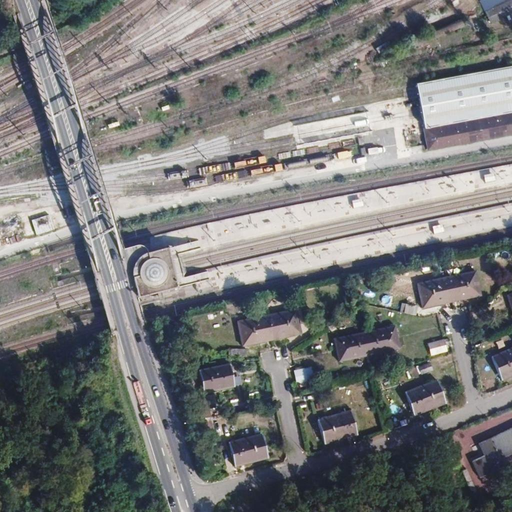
[(511,66),(416,83),(417,93),(420,112),(423,130),(511,112),(511,66)]
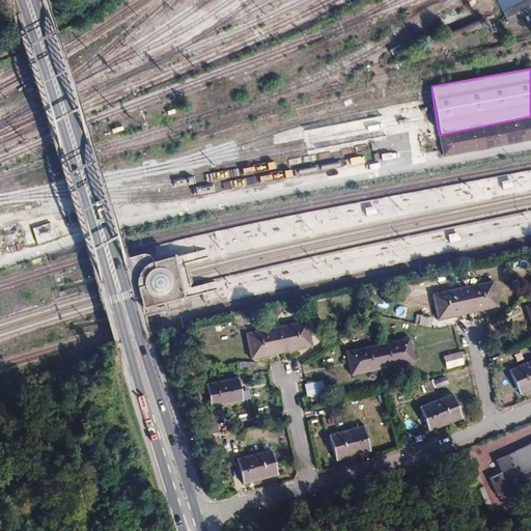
[(530,116),(439,135),(443,157),(530,140),(530,116)]
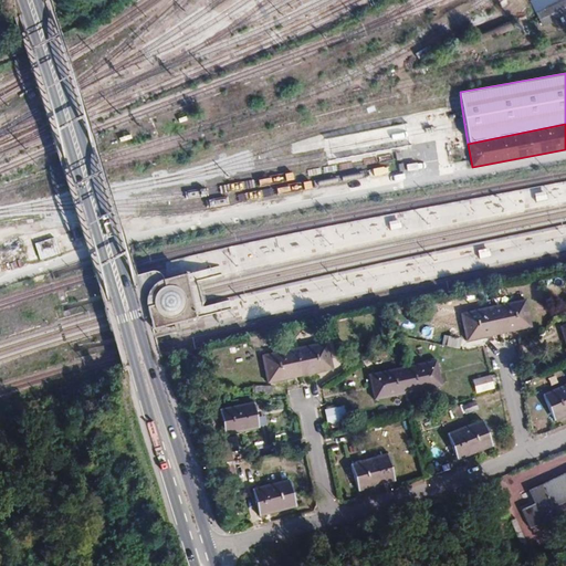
[(64,251),(77,245),(73,232),(59,237),(64,251)]
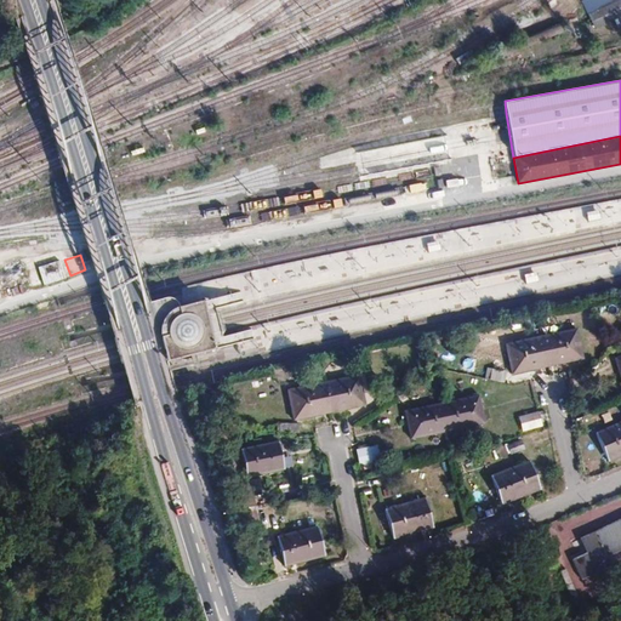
[(38,266),(41,285),(64,280),(61,261),(38,266)]
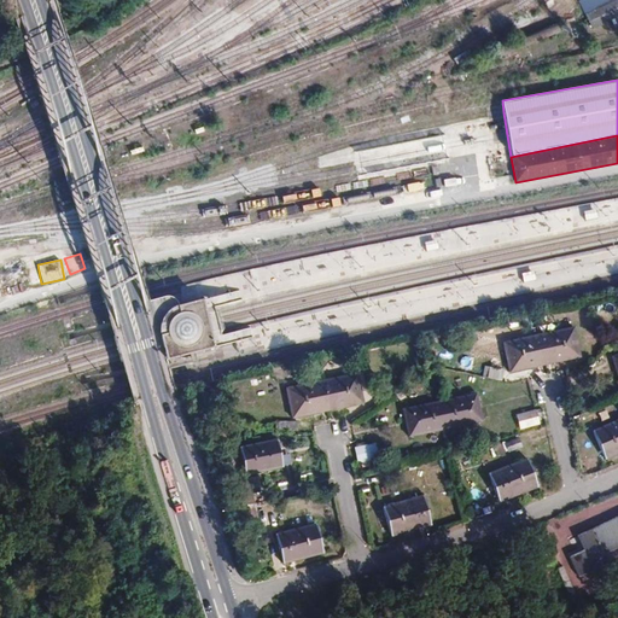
[(169,338),(162,340),(169,365),(219,351),(211,326),(204,303),(181,310),(181,314),(182,318),(179,319),(176,320),(173,324),(170,326),(169,331),(168,333),(169,338)]
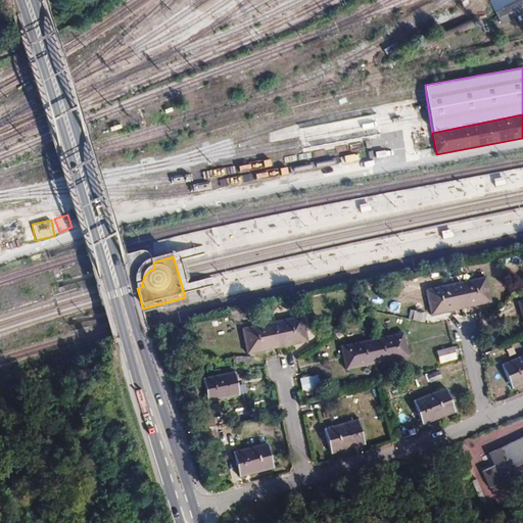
[(153,266),(153,263),(151,263),(148,264),(145,266),(142,269),(140,271),(139,274),(137,277),(136,280),(136,283),(137,288),(143,286),(142,282),(143,280),(144,276),(146,274),(149,271),(151,270),(154,269),(153,266)]
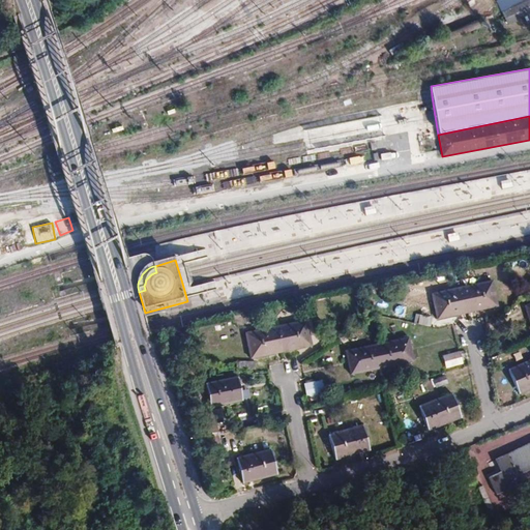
[(495,282),(464,290),(470,314),(500,306),(495,282)]
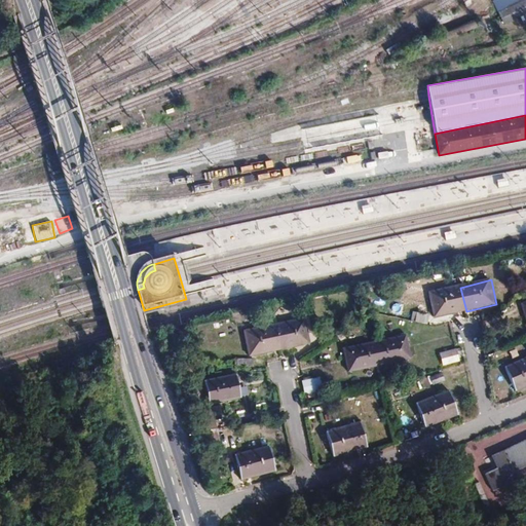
[(460,288),(433,295),(438,318),(466,311),(460,288)]
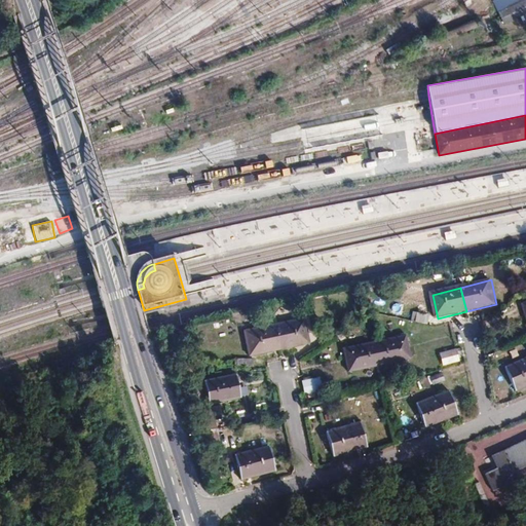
[(393,300),(384,306),(391,316),(401,310),(393,300)]
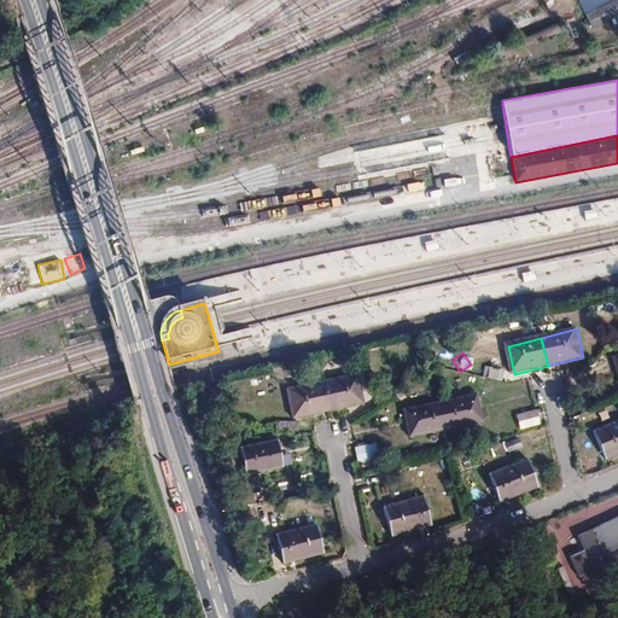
[(502,380),(503,369),(484,367),(482,378),(502,380)]
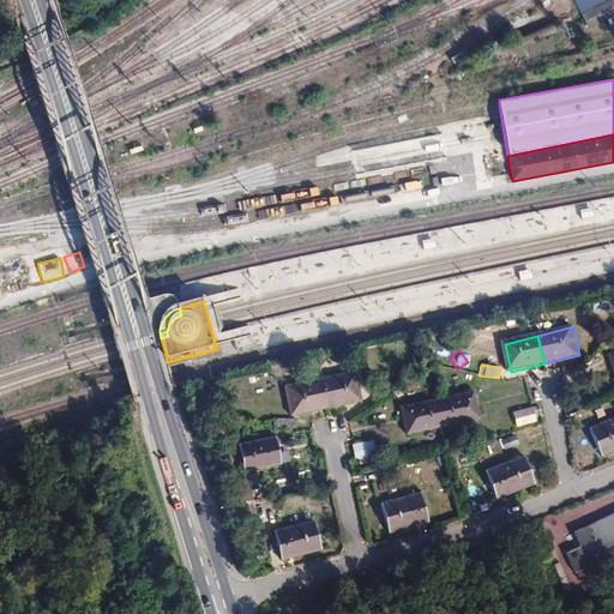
[(356,372),(321,381),(329,410),(365,402),(356,372)]
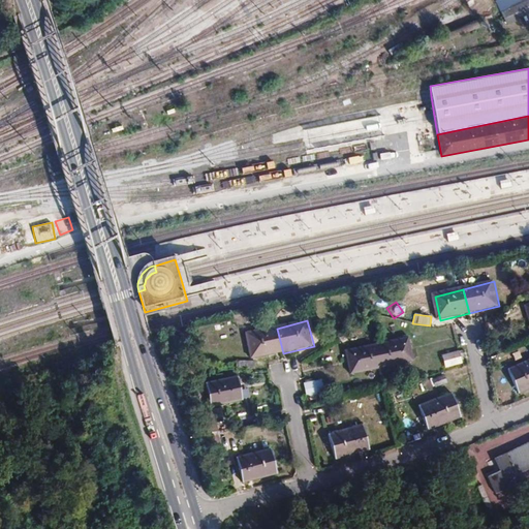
[(277,329),(251,336),(256,361),(283,353),(277,329)]
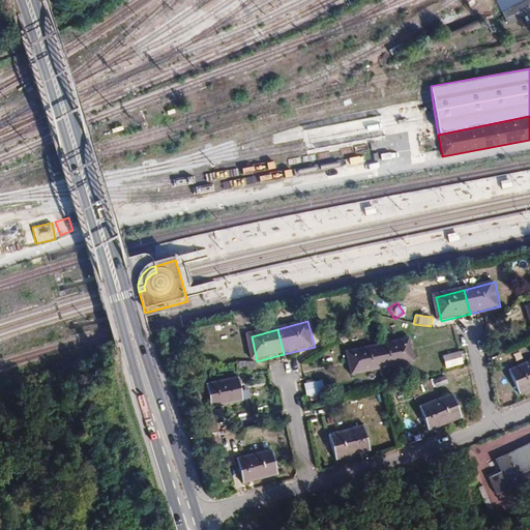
[(406,337),(376,345),(381,369),(412,361),(406,337)]
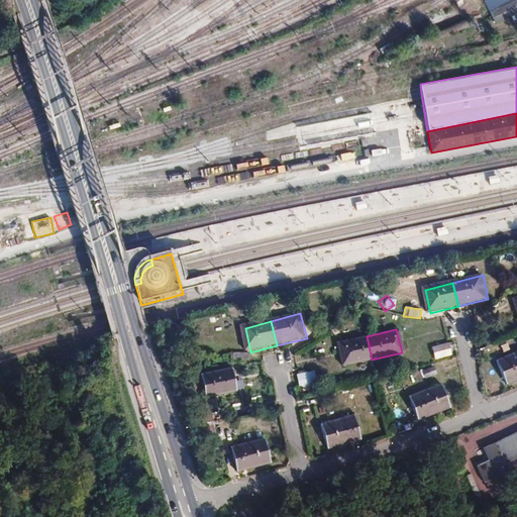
[(367,336),(337,343),(342,367),(372,359),(367,336)]
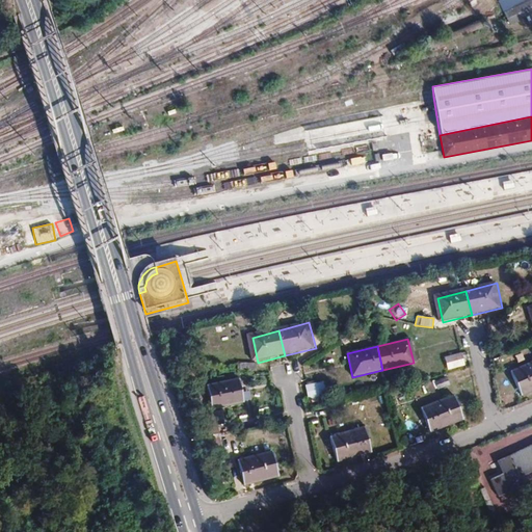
[(461,353),(444,357),(447,370),(464,366),(461,353)]
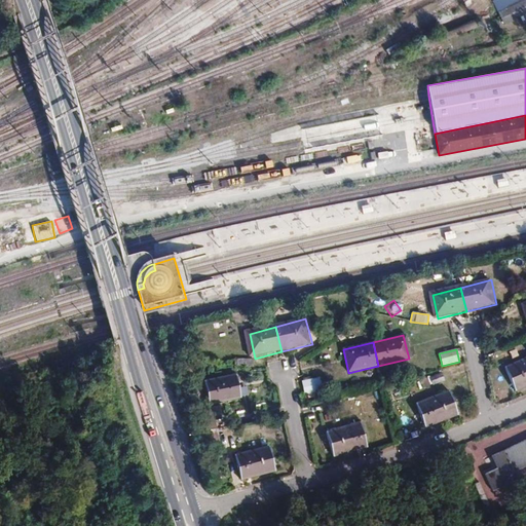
[(525,362),(511,369),(519,388),(525,385),(525,362)]
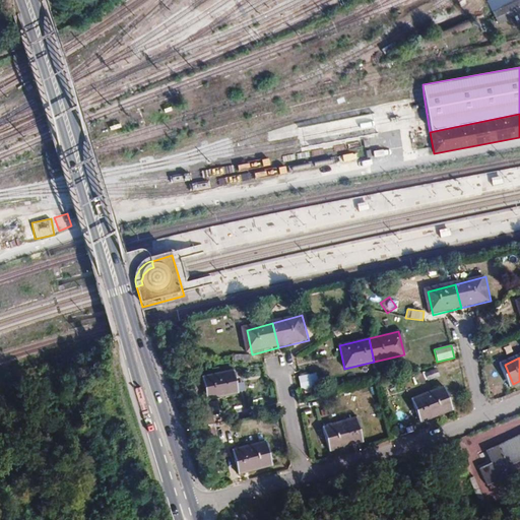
[(236,367),(209,374),(216,398),(244,391),(236,367)]
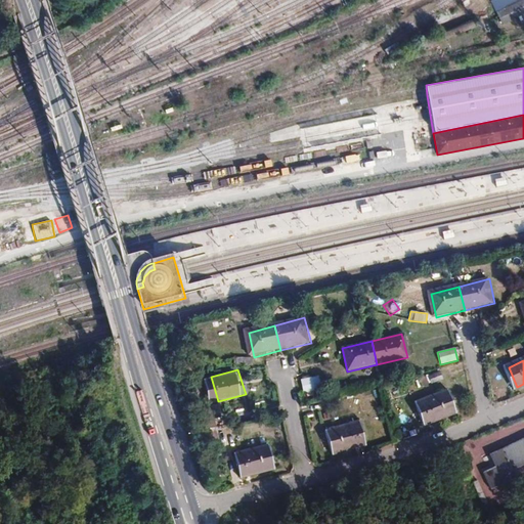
[(438,370),(416,379),(417,381),(406,385),(409,392),(441,379),(438,370)]
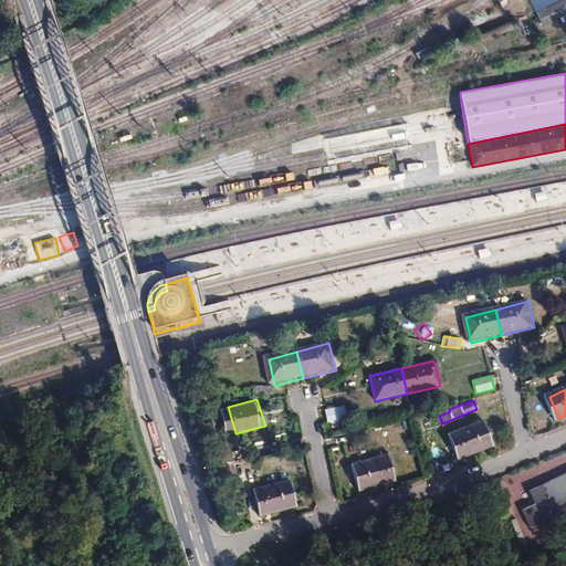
[(339,423),(337,407),(324,409),(327,426),(339,423)]
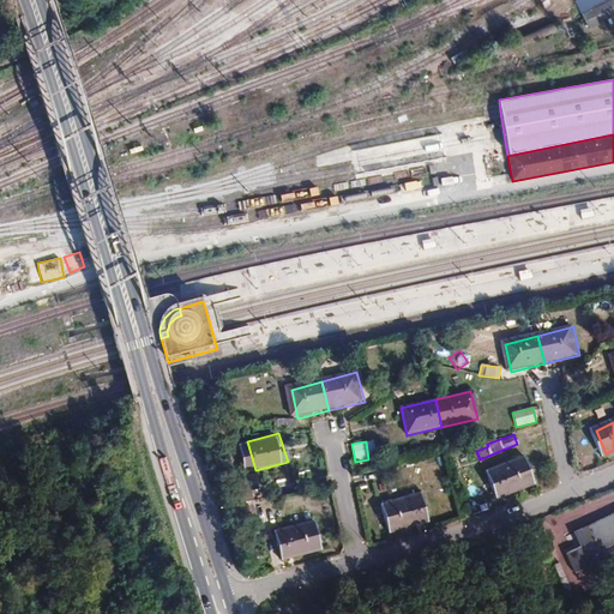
[(528,459),(493,470),(499,498),(534,486),(528,459)]
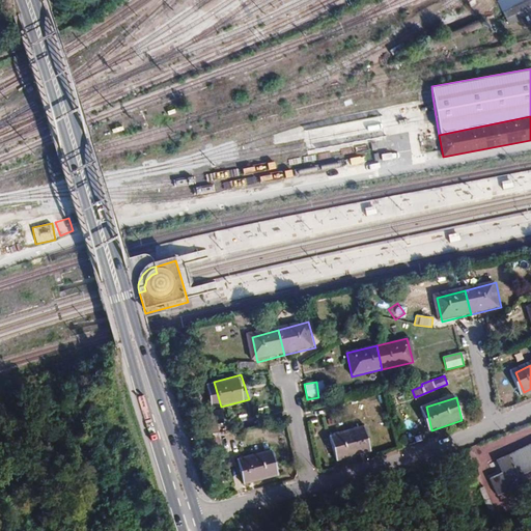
[(366,428),(334,439),(341,460),(372,451),(366,428)]
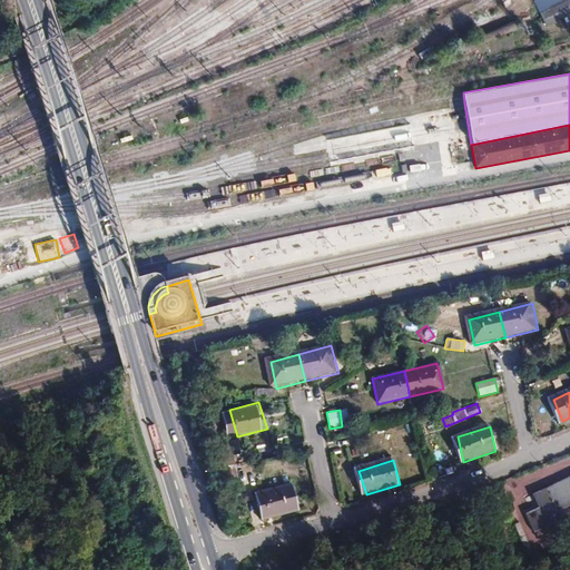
[(460,463),(443,467),(444,474),(461,471),(460,463)]
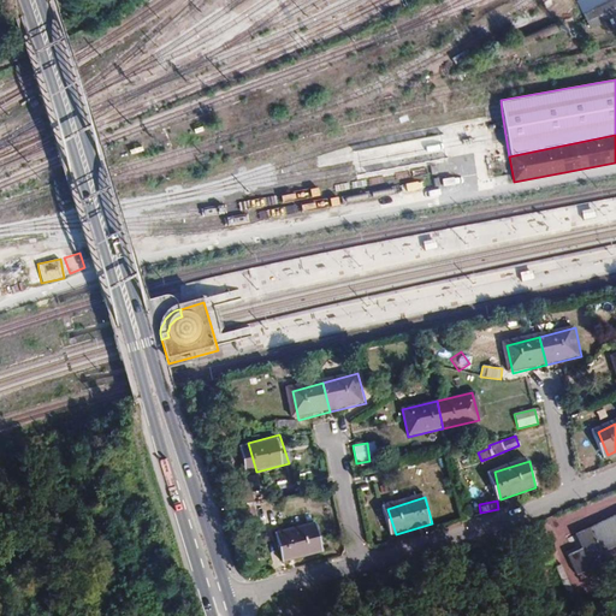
[(615,513),(580,527),(584,542),(573,548),(581,568),(615,555),(615,513)]
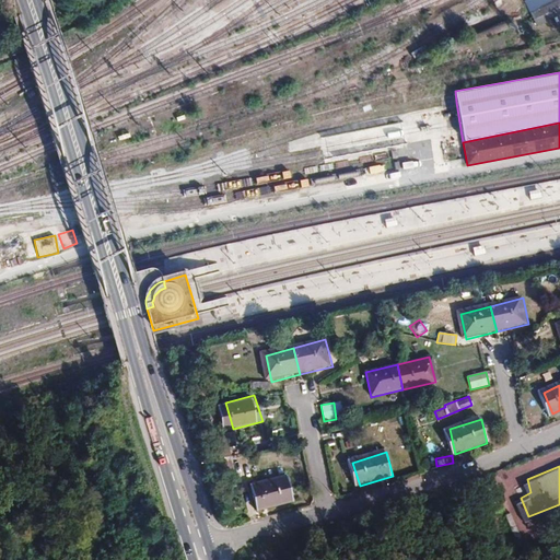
[(291,476),(253,486),(259,510),(296,499),(291,476)]
